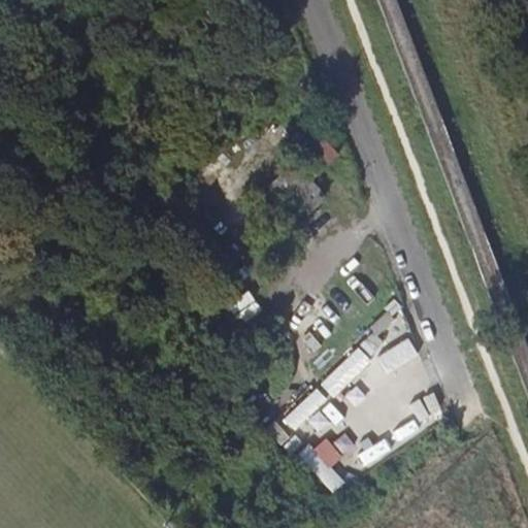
[(310,179),(336,156),(321,139),(296,163),(310,179)]
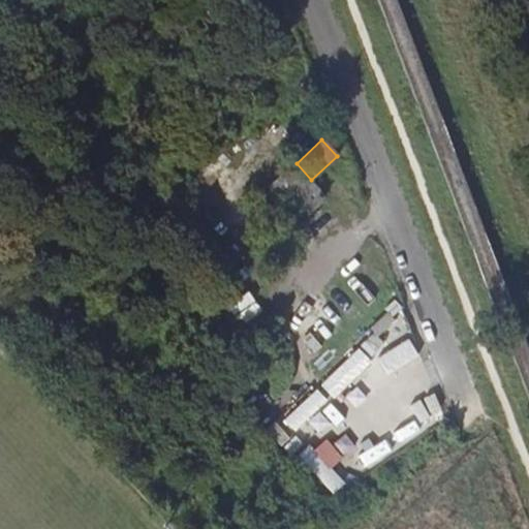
[(294,162),(270,185),(303,221),(328,197),(294,162)]
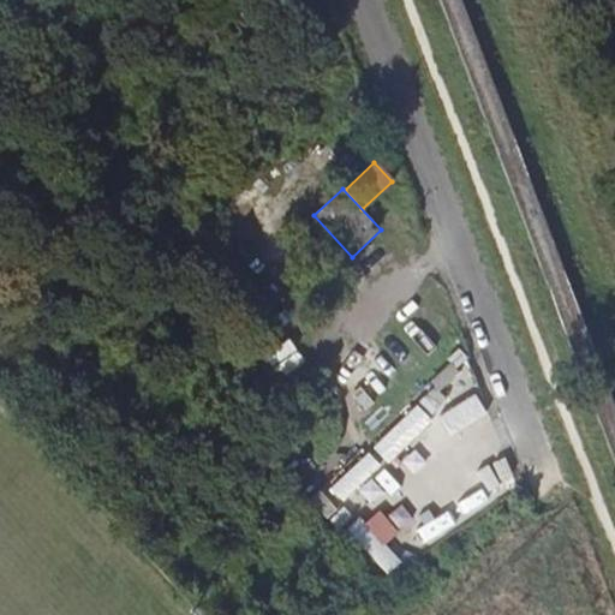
[(202,279),(272,348),(298,323),(227,254),(202,279)]
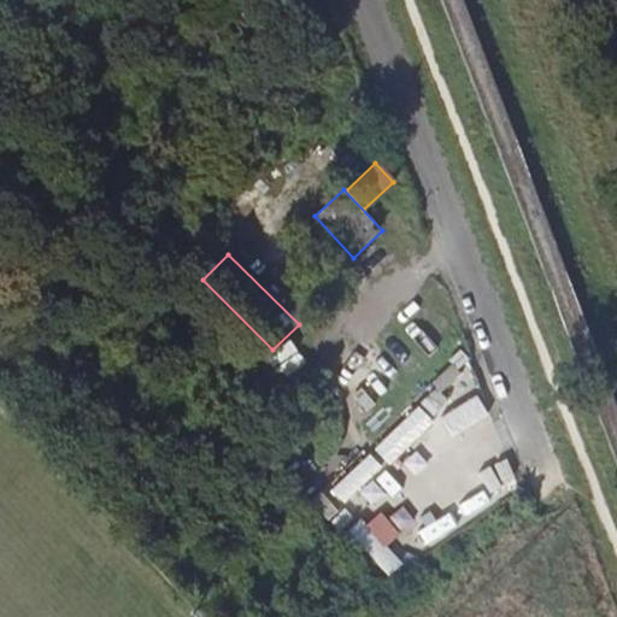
[(391,459),(480,378),(464,362),(376,442),(391,459)]
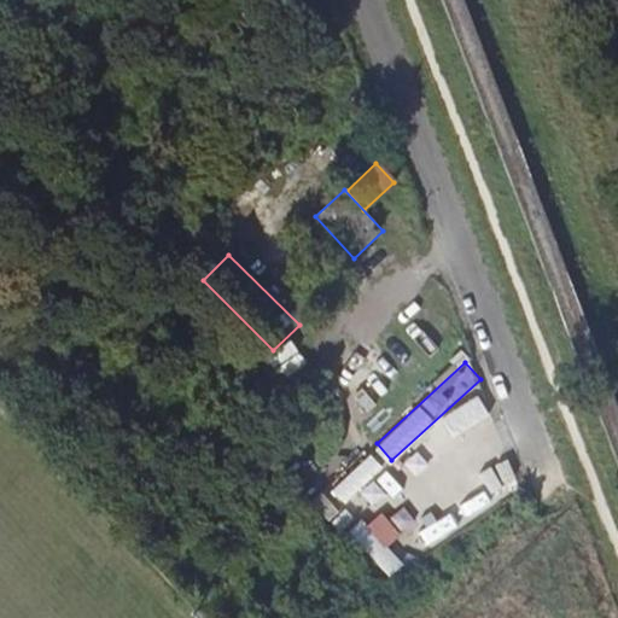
[(444,408),(453,430),(491,417),(484,395),(444,408)]
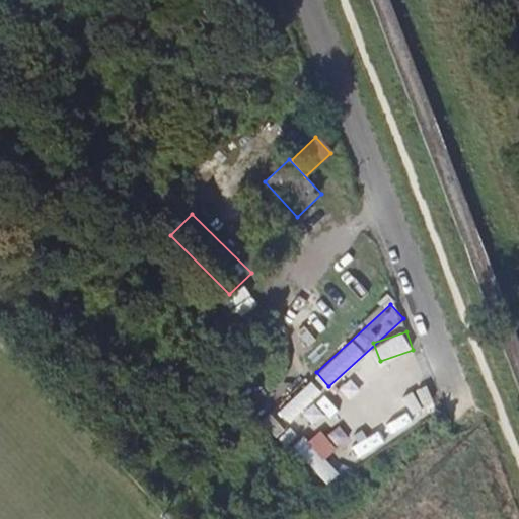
[(291,419),(322,391),(313,381),(282,409),(291,419)]
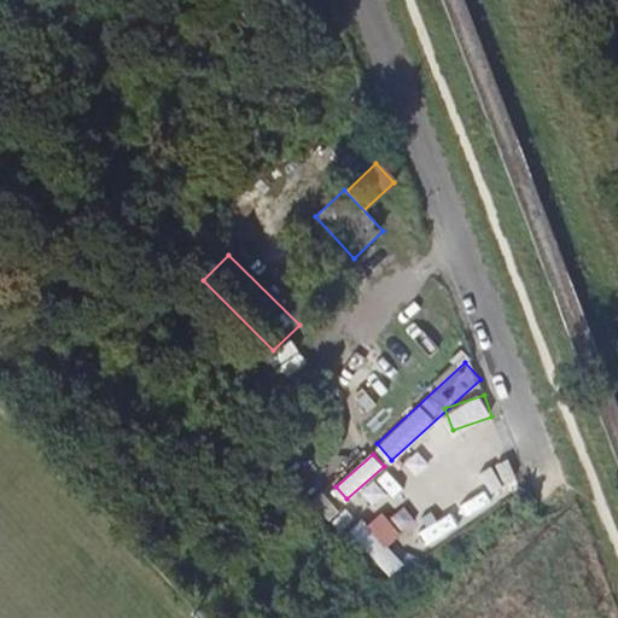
[(389,543),(403,531),(383,508),(356,532),(392,572),(404,561),(389,543)]
